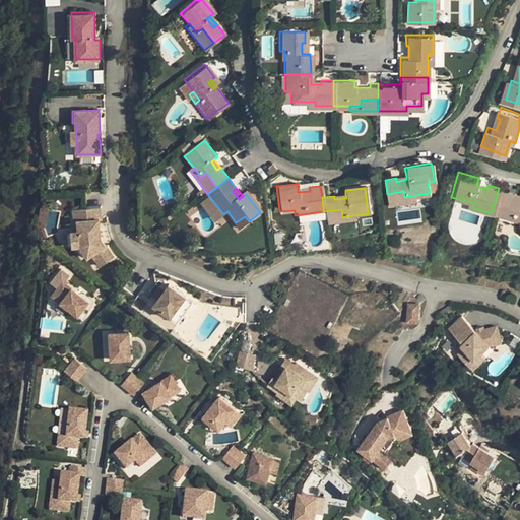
[(511,192),(499,188),(495,202),(492,213),(511,219),(512,214),(519,216),(519,197),(510,195),(511,192)]
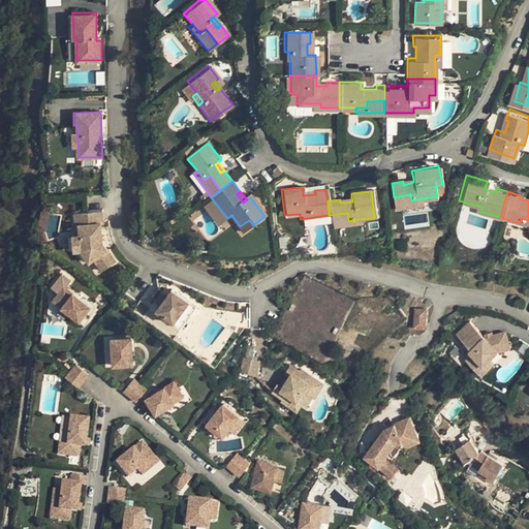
[(410,194),(394,197),(396,209),(424,204),(423,198),(411,200),(410,194)]
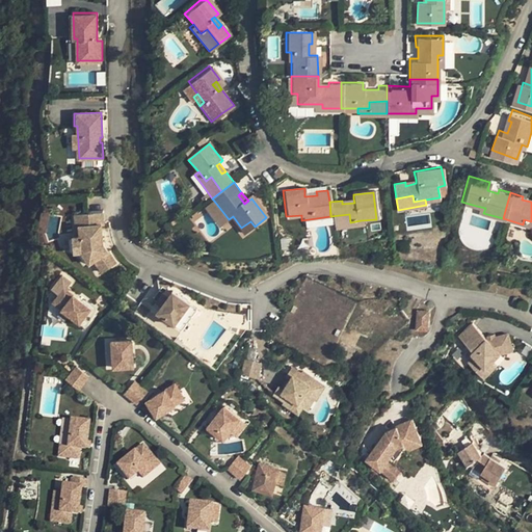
[(96,260),(104,270),(117,262),(111,250),(109,251),(104,240),(103,232),(102,223),(105,222),(103,210),(77,212),(77,224),(81,223),(81,234),(75,235),(76,249),(82,248),(91,262),(96,260)]
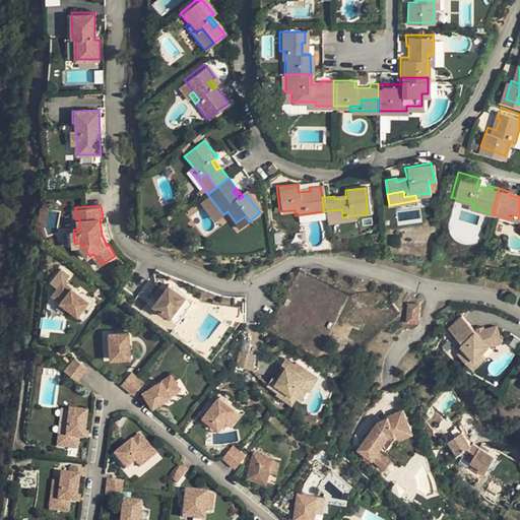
[(323,211),(325,224),(353,221),(352,215),(342,217),(341,209),(323,211)]
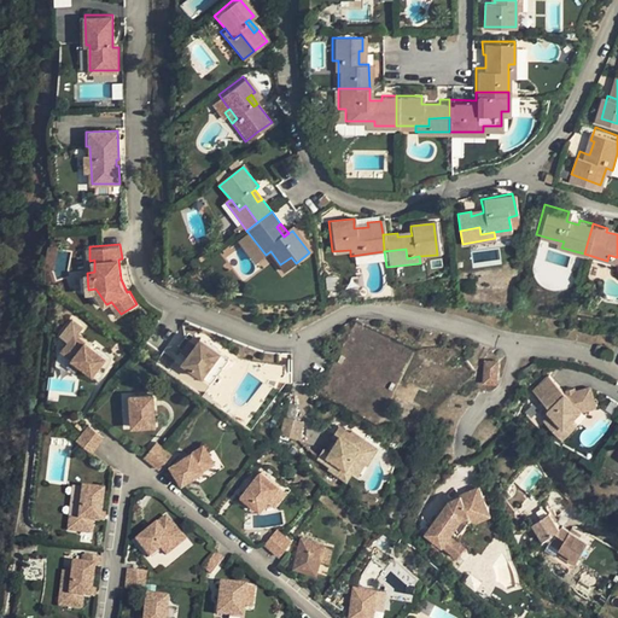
[(75,333),(79,336),(85,327),(74,320),(62,336),(69,342),(75,333)]
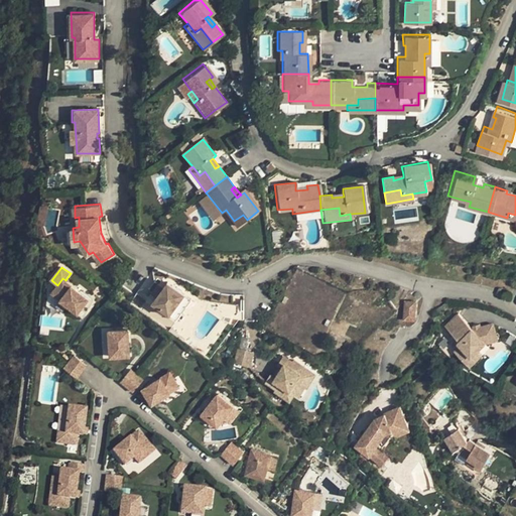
[(57,285),(52,292),(78,312),(89,298),(66,280),(62,278),(57,285)]
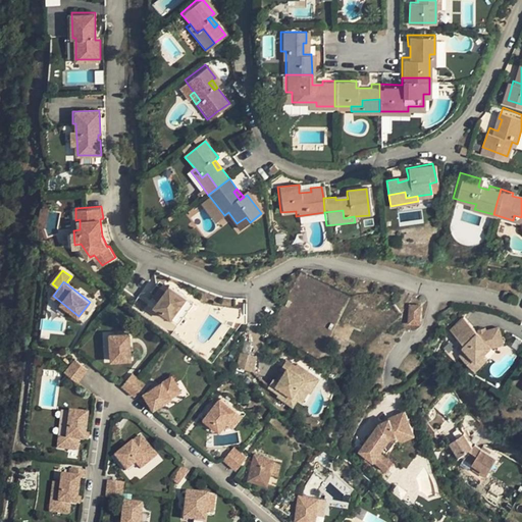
[(160,298),(156,305),(179,321),(195,300),(170,282),(165,291),(160,298)]
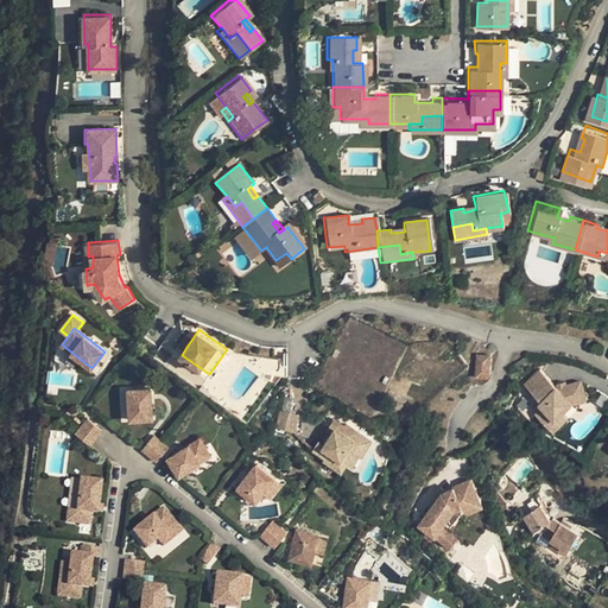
[(177,340),(187,347),(192,339),(183,331),(177,340)]
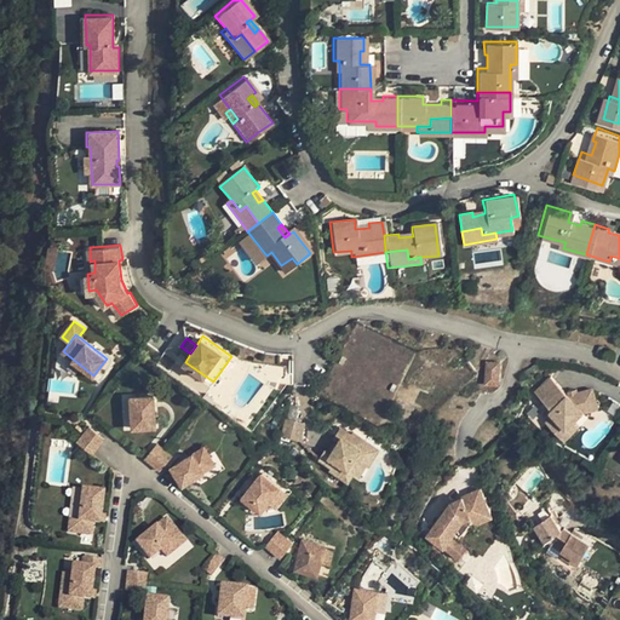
[(498,359),(484,357),(483,379),(497,380),(498,359)]
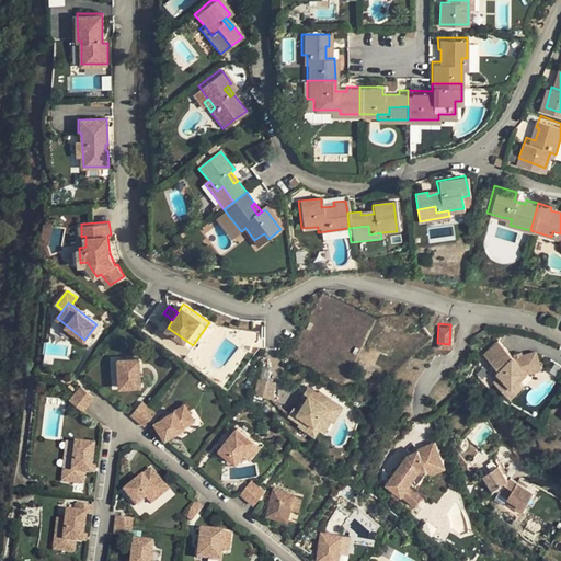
[(226,327),(221,332),(248,343),(250,341),(258,343),(258,331),(226,327)]
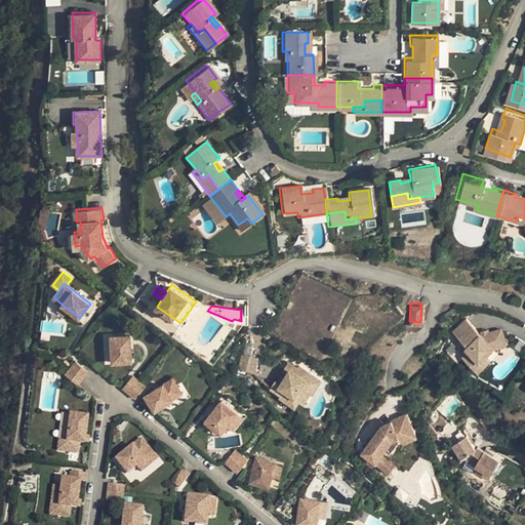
[(482,336),(481,336),(466,322),(454,334),(469,349),(467,351),(469,353),(463,359),(475,369),(486,359),(495,351),(506,348),(501,332),(489,334),(482,336)]
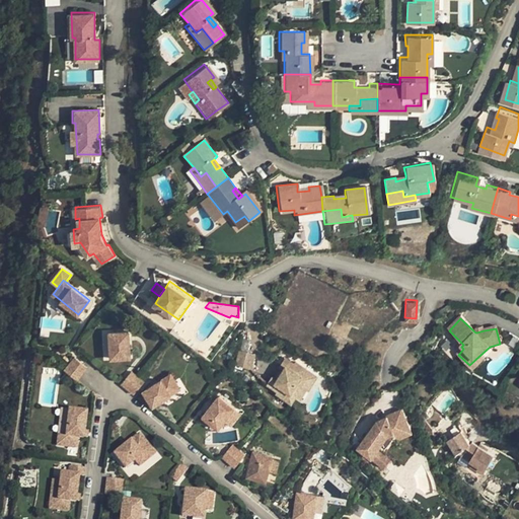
[(518,332),(512,329),(509,335),(518,340),(518,332)]
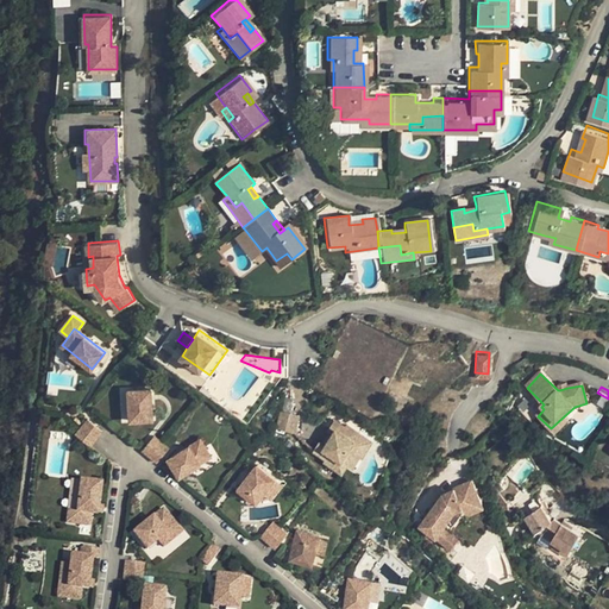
[(154,419),(152,400),(149,400),(149,395),(152,395),(151,388),(129,389),(131,420),(154,419)]
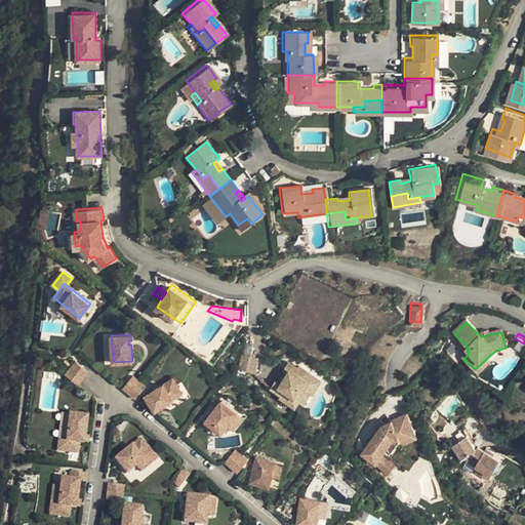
[(256,358),(242,354),(238,367),(252,371),(256,358)]
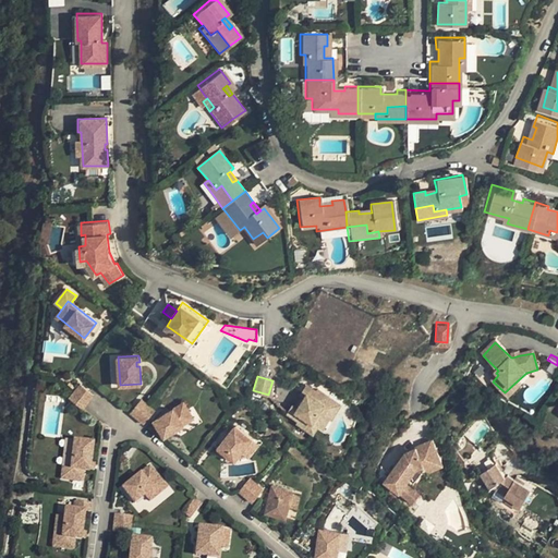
[(517,381),(505,392),(509,398),(520,386),(517,381)]
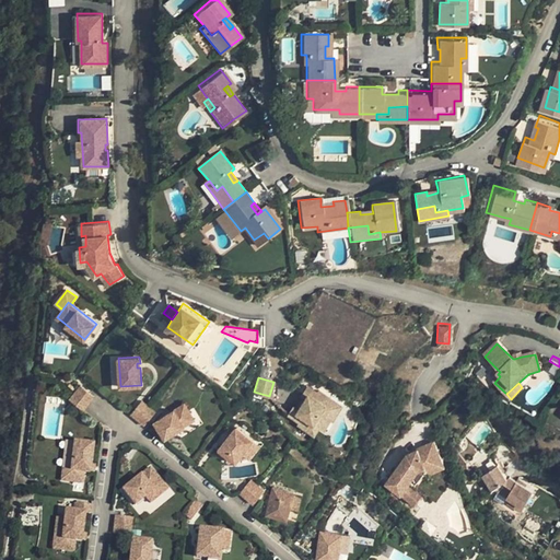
[(89,403),(94,396),(81,384),(74,392),(89,403)]
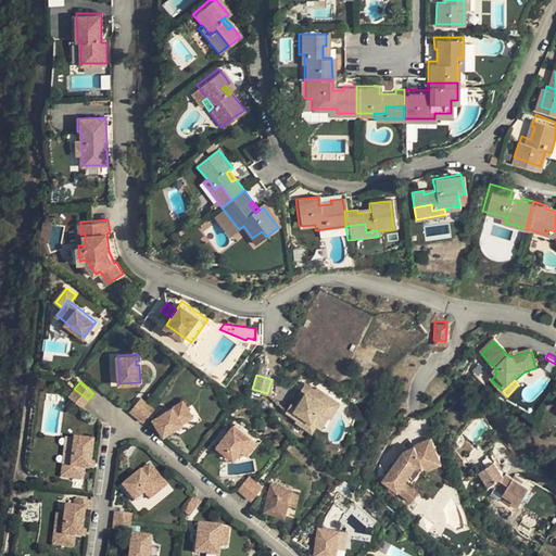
[(315,389),(305,382),(300,391),(302,392),(304,394),(297,406),(294,404),(290,402),(286,409),(297,417),(295,419),(313,430),(317,422),(320,425),(327,415),(324,412),(328,404),(324,401),(328,394),(316,386),(315,389)]
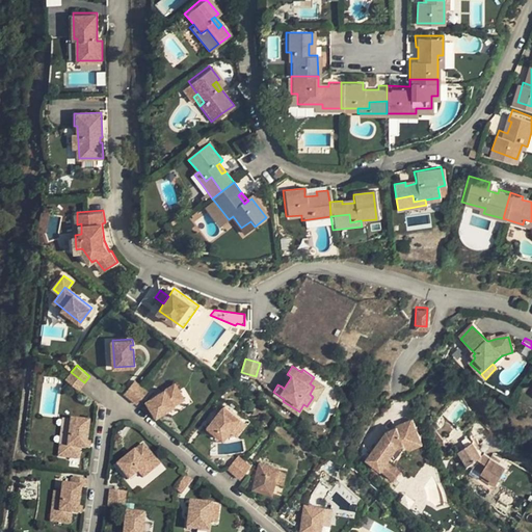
[(78,390),(84,382),(71,372),(65,379),(78,390)]
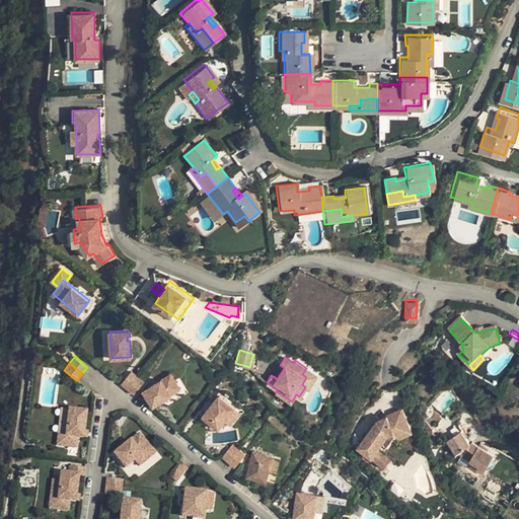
[(282,366),(275,377),(277,379),(284,368),(282,366)]
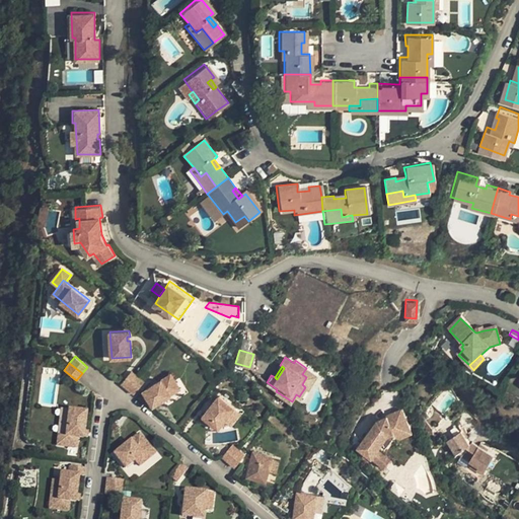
[(316,374),(306,368),(302,374),(306,377),(302,384),(305,387),(307,388),(316,374)]
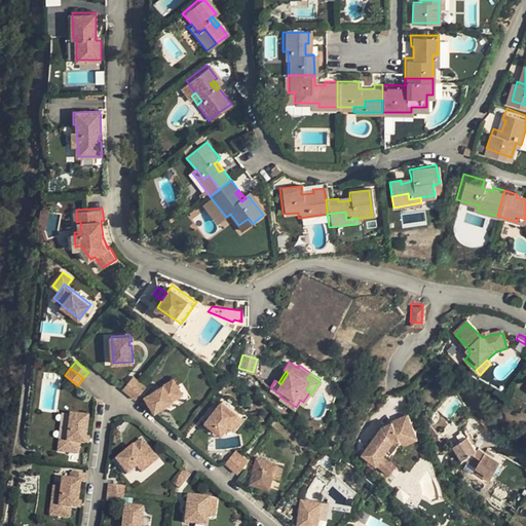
[(122,387),(129,393),(139,381),(133,376),(122,387)]
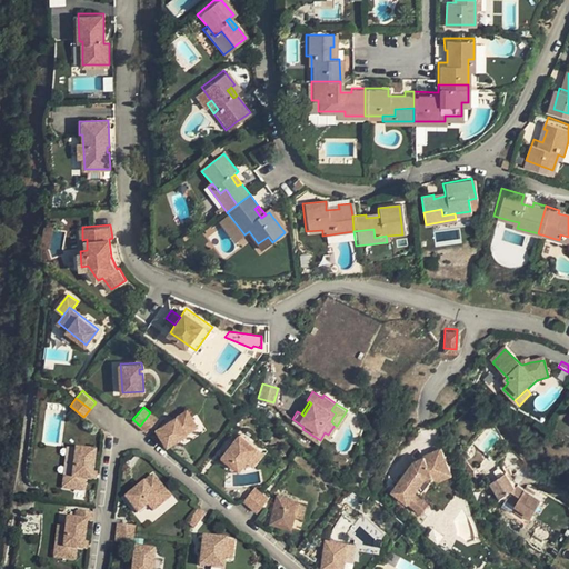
[(188,410),(171,420),(172,422),(169,425),(167,422),(158,428),(168,445),(198,426),(188,410)]
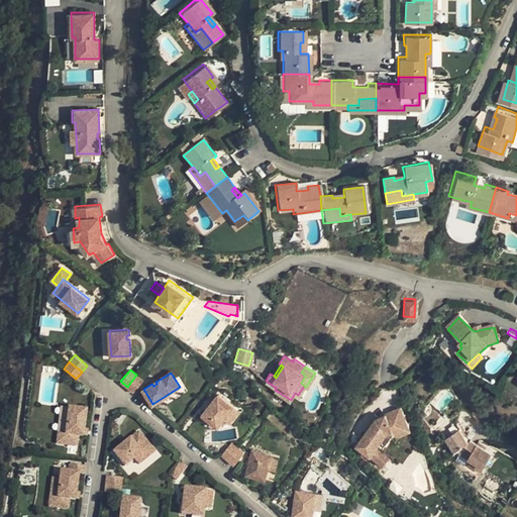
[(136,375),(127,387),(133,392),(143,380),(136,375)]
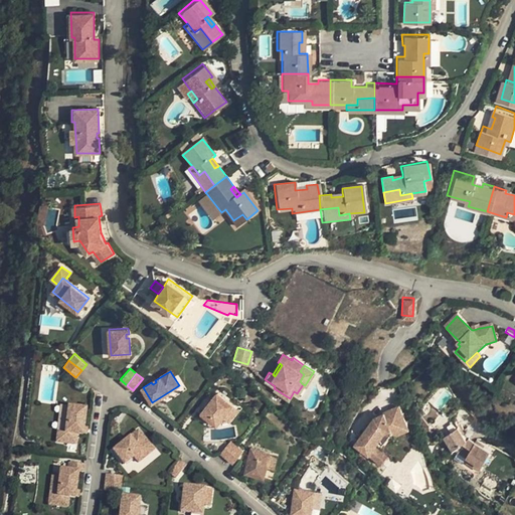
[(218,392),(215,397),(217,399),(214,402),(212,400),(202,413),(218,425),(224,417),(233,404),(218,392)]
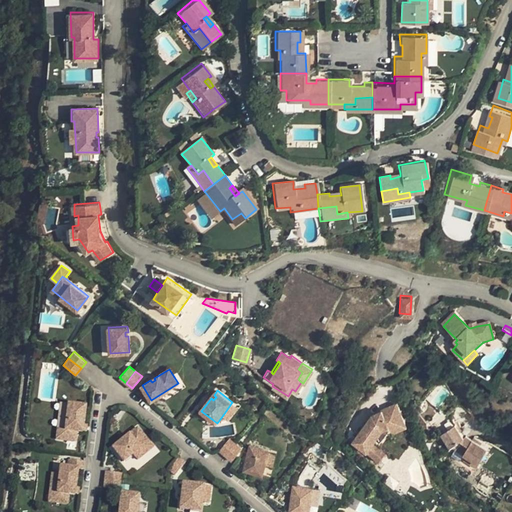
[(363,429),(354,441),(369,452),(374,443),(378,438),(384,428),(390,427),(391,428),(394,430),(408,424),(396,401),(382,407),(383,409),(373,413),(368,420),(363,429)]
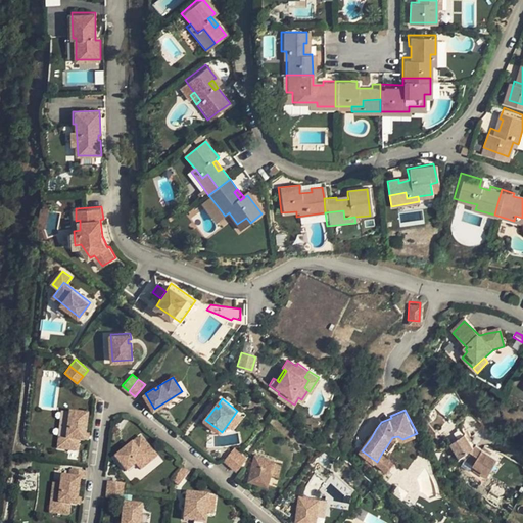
[(243,416),(237,411),(228,424),(233,429),(243,416)]
